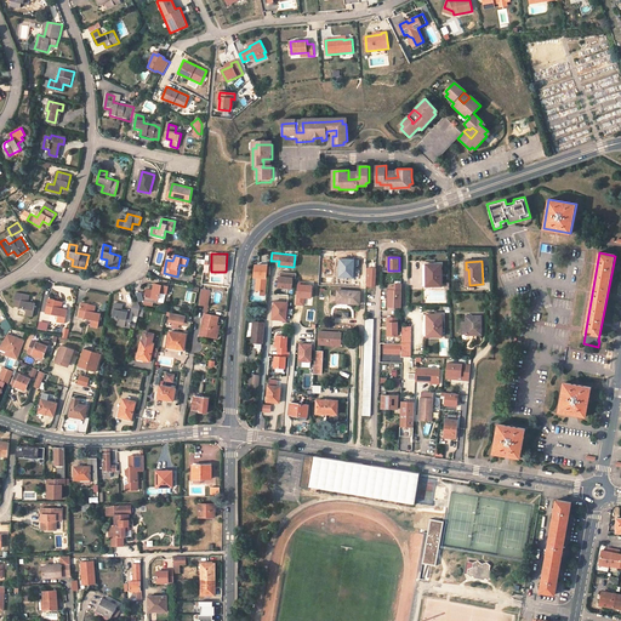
[(266,296),(267,263),(254,263),(252,278),(255,278),(254,296),(266,296)]
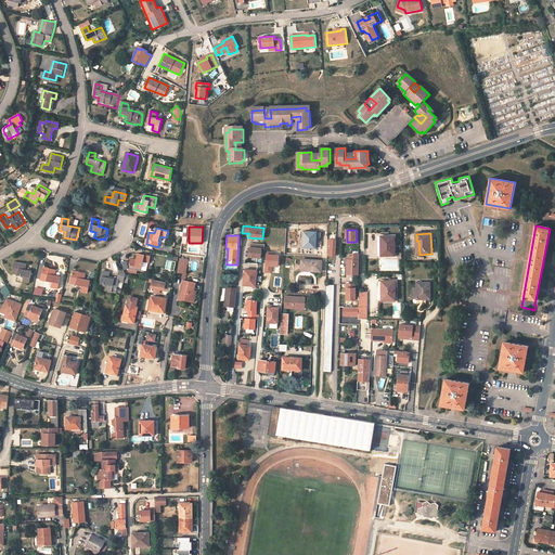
[(395,237),(382,237),(382,243),(383,243),(383,256),(395,256),(395,237)]
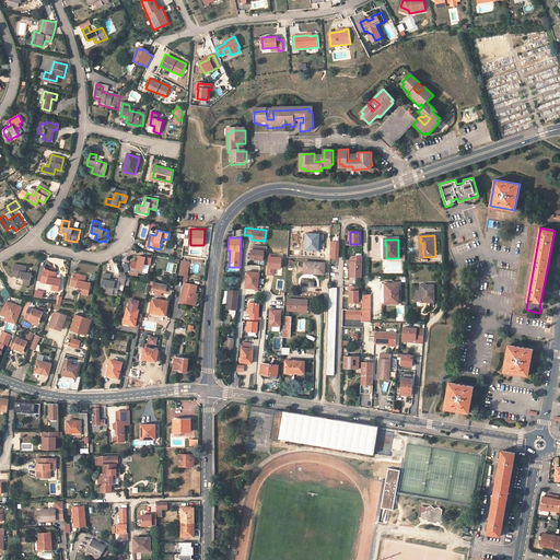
[(339,258),(339,241),(330,241),(330,258),(339,258)]
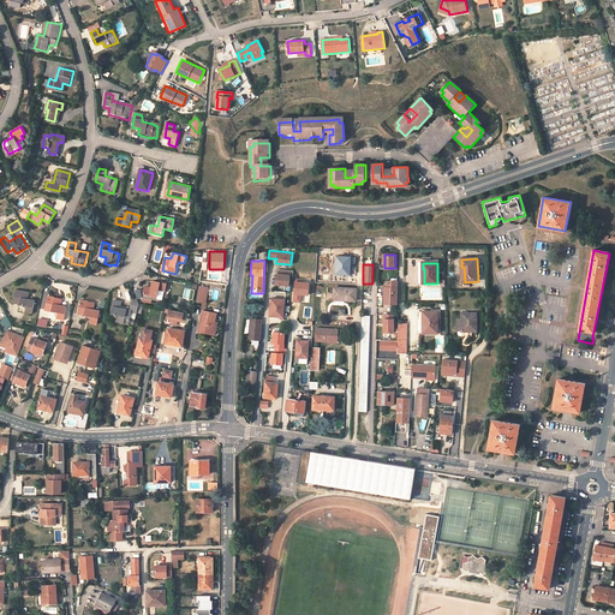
[(291,286),(291,270),(275,269),(275,285),(291,286)]
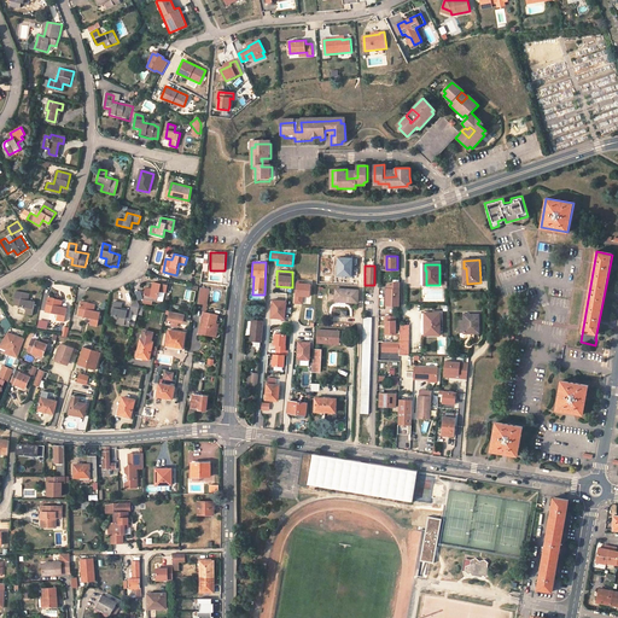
[(146,287),(144,298),(157,302),(159,291),(165,292),(167,285),(155,281),(153,289),(146,287)]
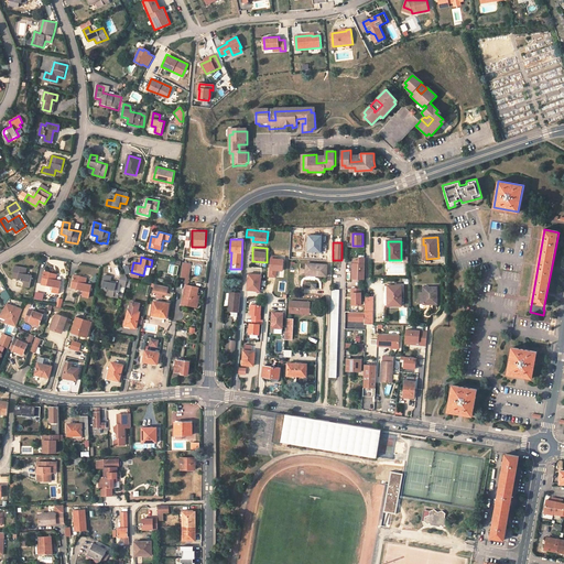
[(192,262),(184,261),(182,275),(190,277),(192,262)]
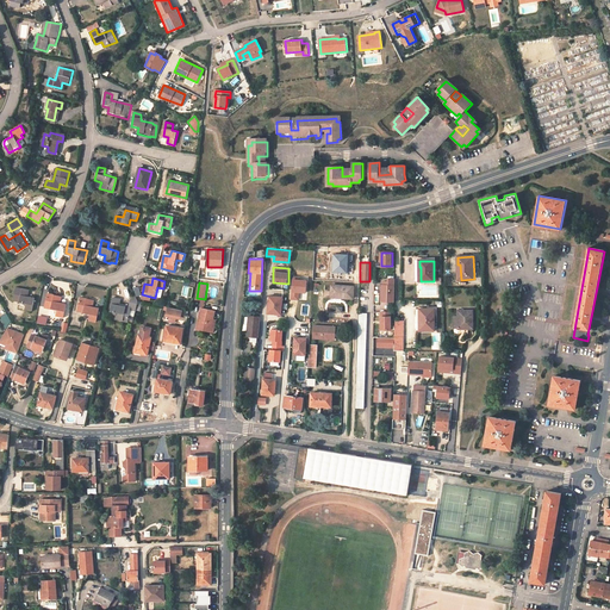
[(353,286),(337,286),(336,297),(352,298),(353,286)]
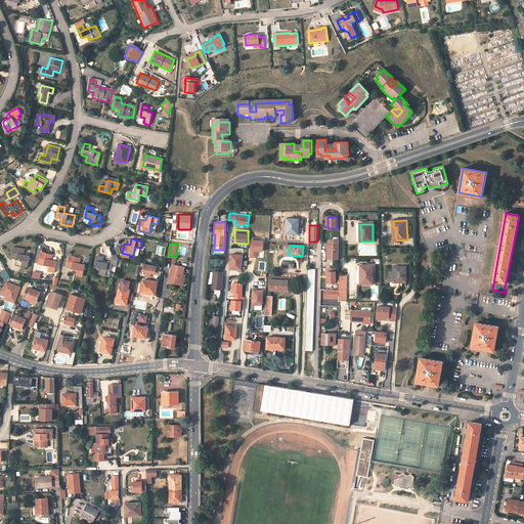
[(26,249),(14,247),(11,258),(23,260),(22,265),(28,267),(30,256),(25,254),(26,249)]
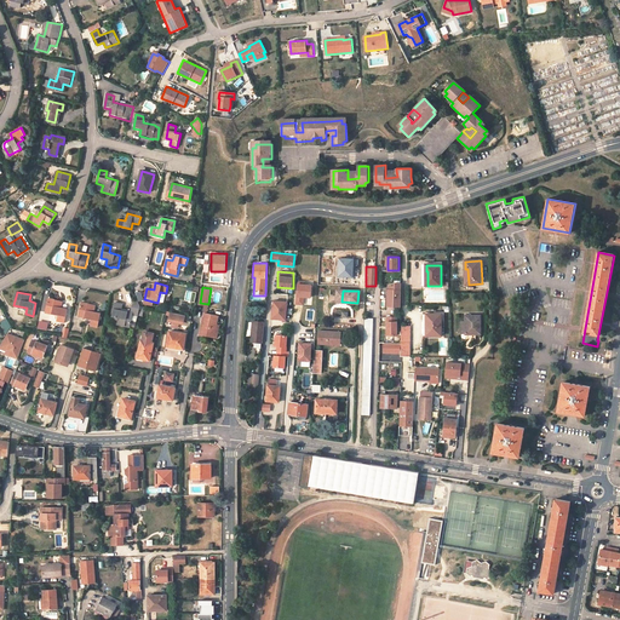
[(401,292),(389,292),(389,308),(401,308),(401,292)]
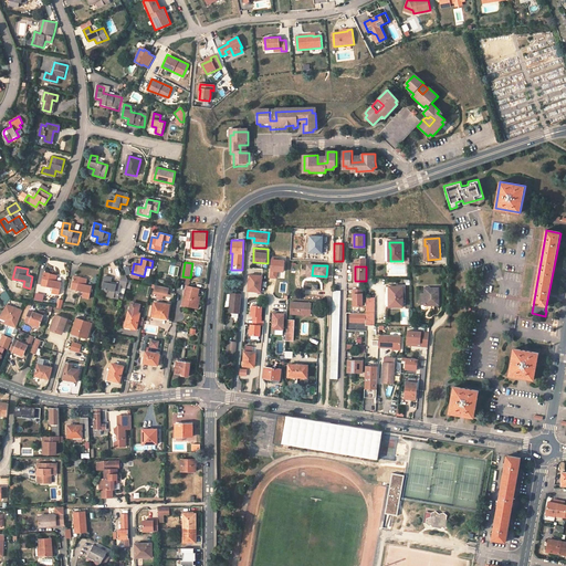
[(58,275),(44,272),(42,285),(54,287),(53,293),(60,295),(62,282),(56,281),(58,275)]
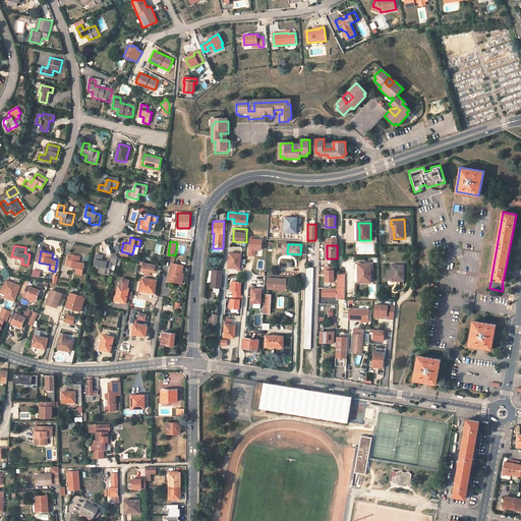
[(116,266),(118,256),(115,251),(111,257),(110,263),(102,261),(103,255),(97,253),(95,266),(100,267),(99,273),(109,275),(110,271),(111,265),(116,266)]
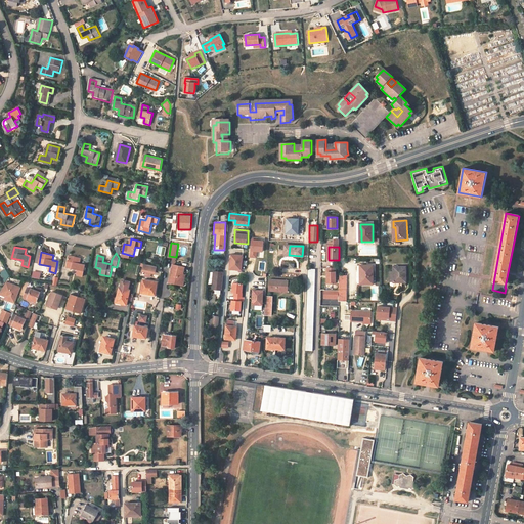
[(81,258),(70,255),(67,266),(78,270),(77,275),(82,276),(85,265),(80,263),(81,258)]
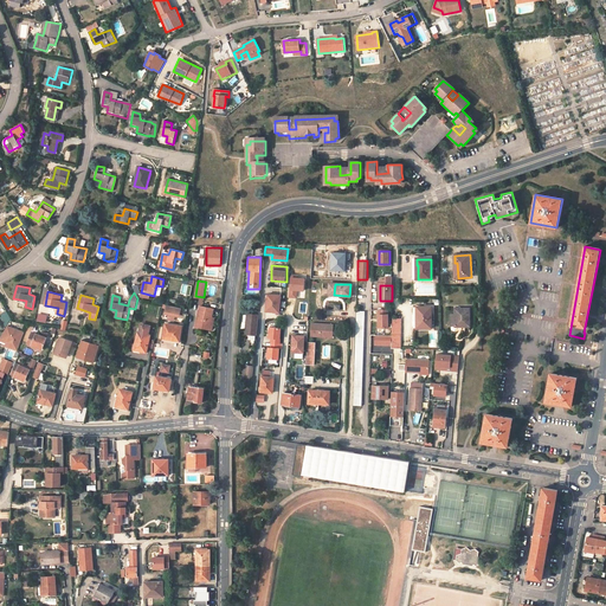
[(281,296),(268,295),(266,311),(279,313),(281,296)]
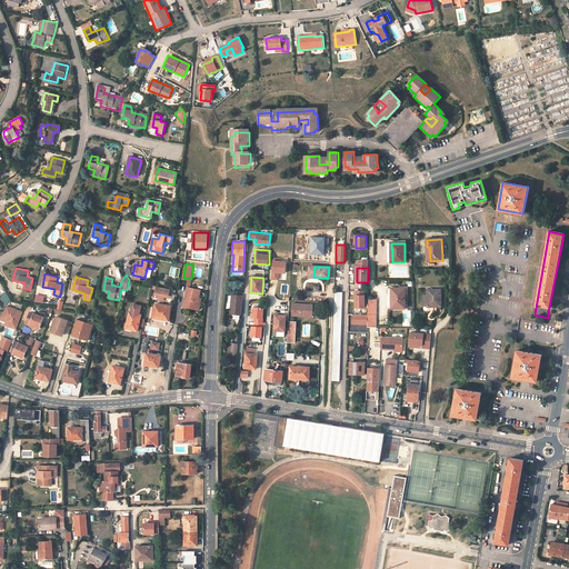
[(168,288),(158,286),(157,293),(159,295),(165,296),(166,296),(166,295),(168,288)]
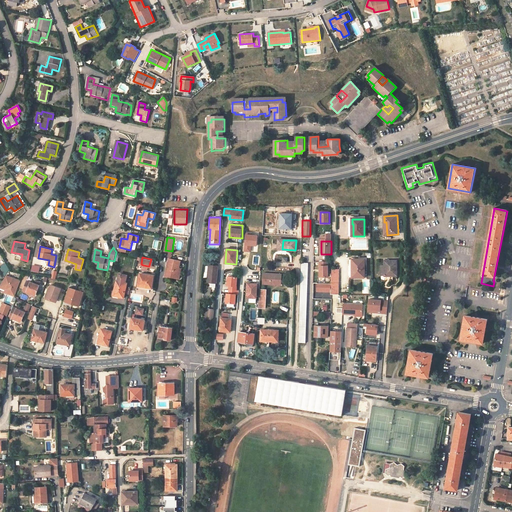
[(165,276),(177,278),(180,267),(181,260),(169,258),(168,262),(167,265),(165,276)]
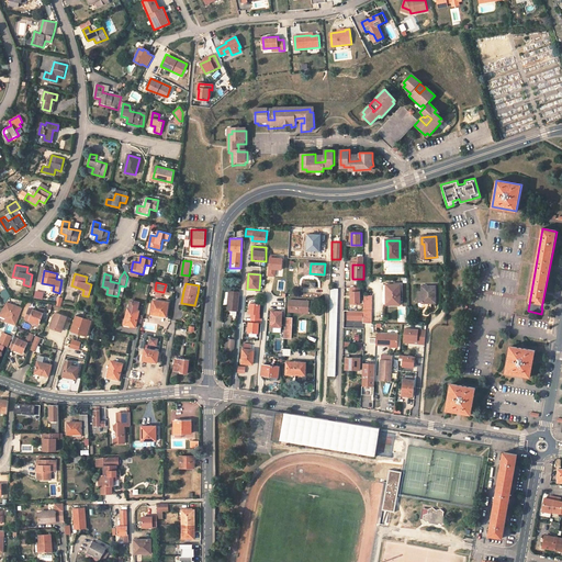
[(400,285),(386,285),(386,292),(389,292),(389,304),(401,304),(403,304),(403,301),(400,301),(400,285)]
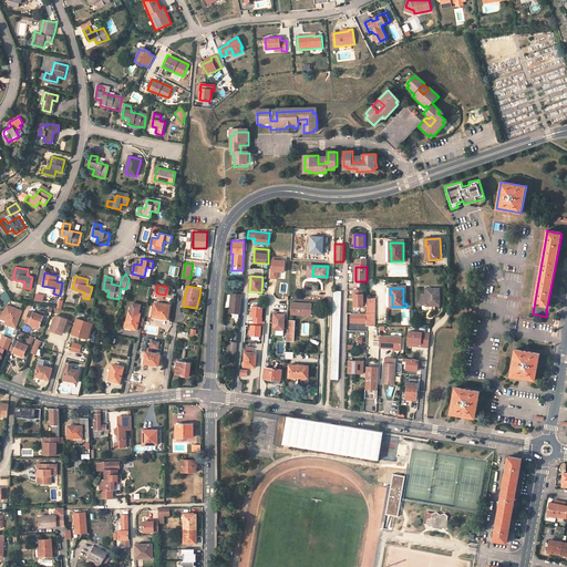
[(440,288),(426,289),(428,305),(441,305),(440,288)]
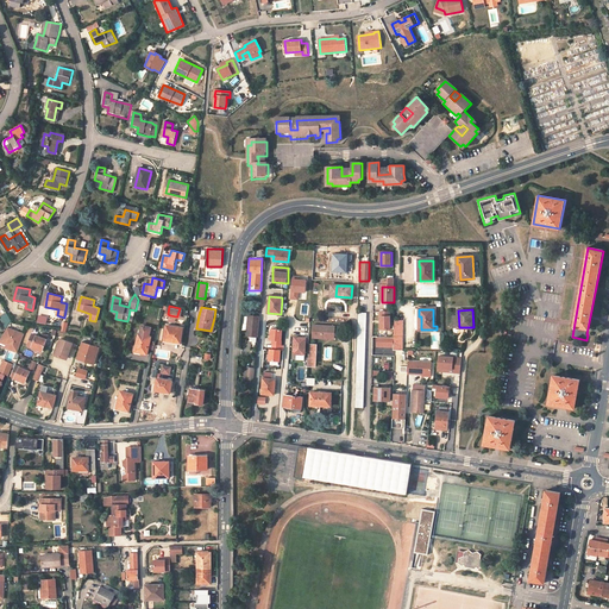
[(358,312),(355,406),(364,406),(366,312),(358,312)]
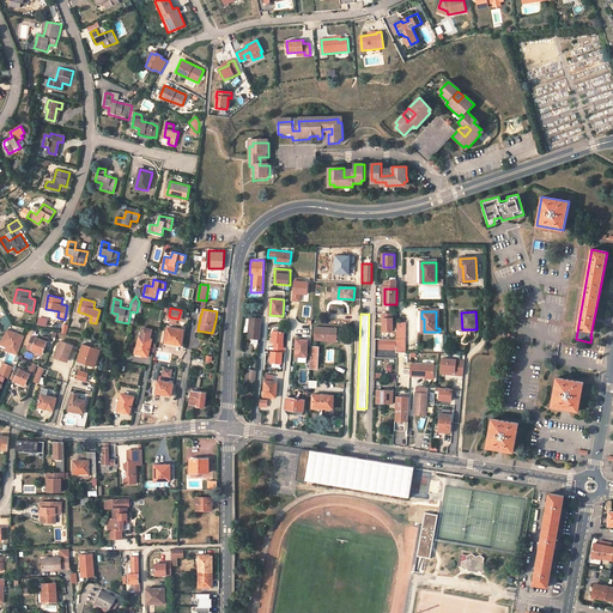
[(384,332),(394,332),(394,314),(383,314),(384,332)]
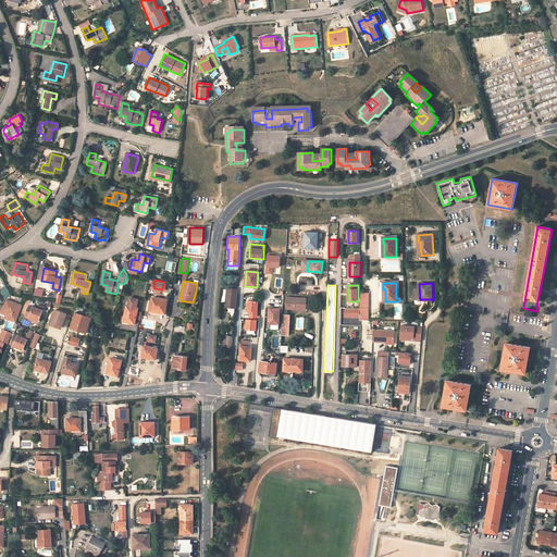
[(42,296),(44,289),(35,287),(34,295),(42,296)]
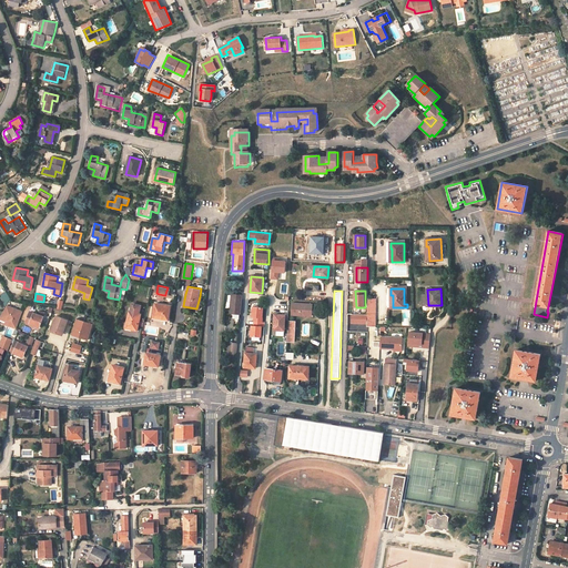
[(241,314),(243,295),(232,294),(231,313),(241,314)]
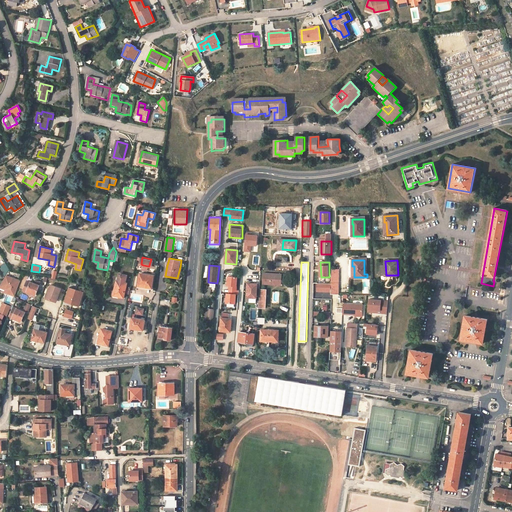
[(262,272),(262,284),(281,285),(281,273),(262,272)]
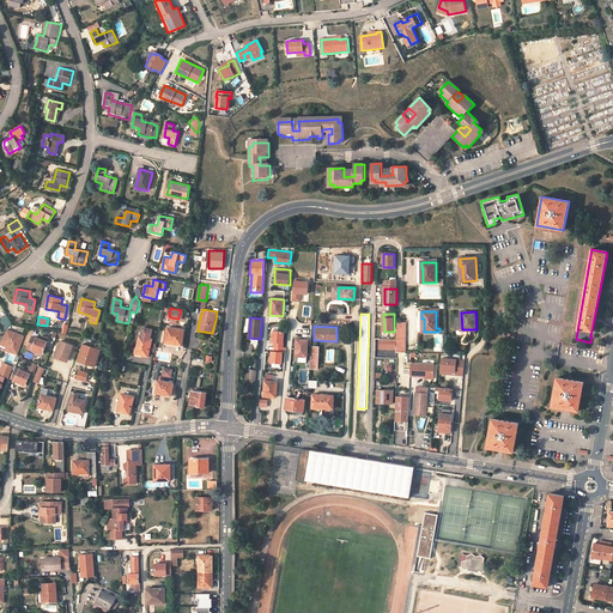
[(168,327),(165,341),(182,345),(183,331),(168,327)]
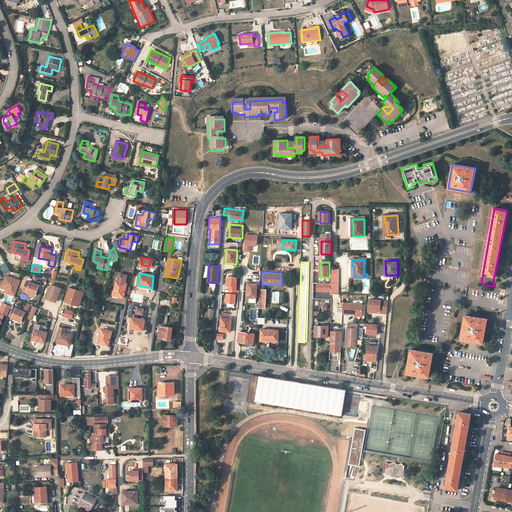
[(332,289),(340,289),(339,274),(332,274),(332,289)]
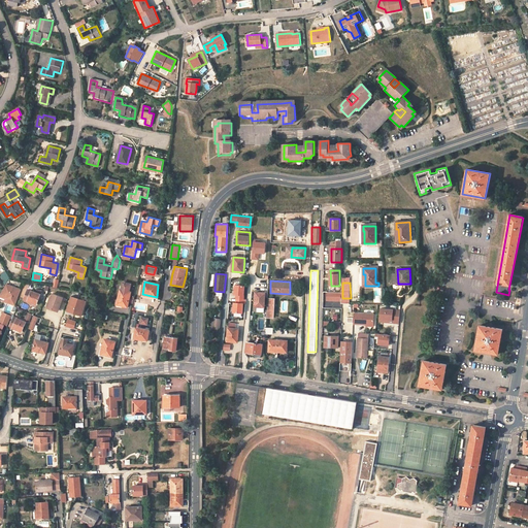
[(11,297),(9,302),(15,304),(18,300),(22,290),(6,284),(0,293),(11,297)]
